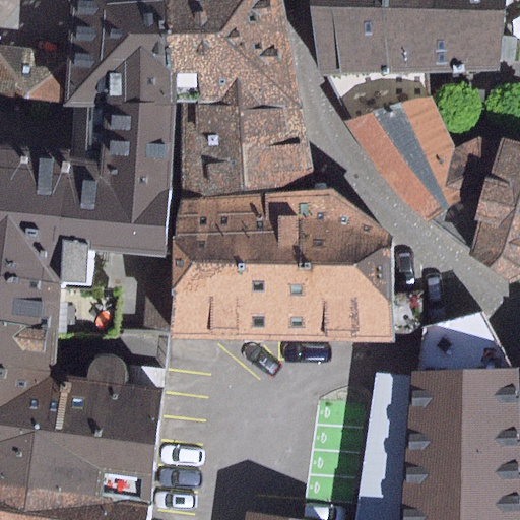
[(176,0),(71,0),(71,52),(71,107),(176,102),(181,103),(176,0)]
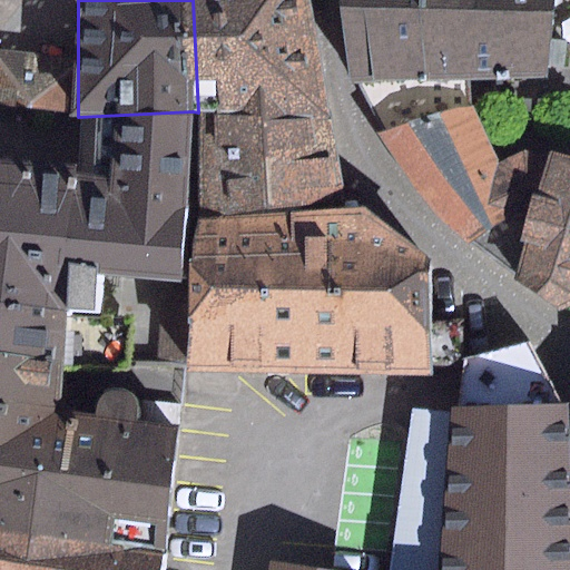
[(307,0),(193,0),(198,112),(330,116),(307,0)]
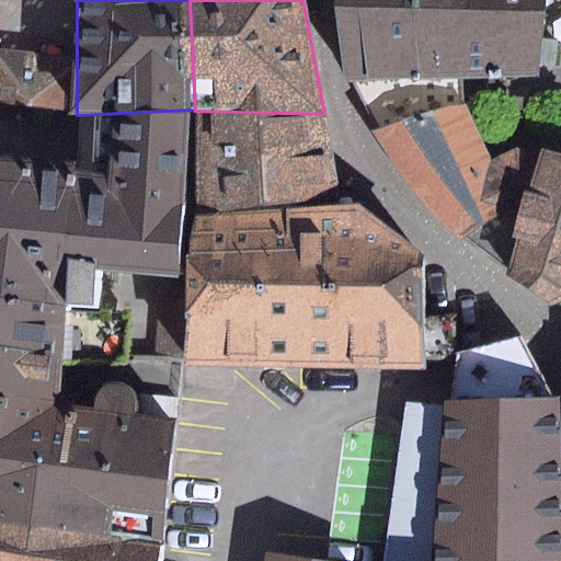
[(549,0),(335,0),(347,82),(355,82),(382,132),(465,105),(461,80),(536,78),(549,0)]
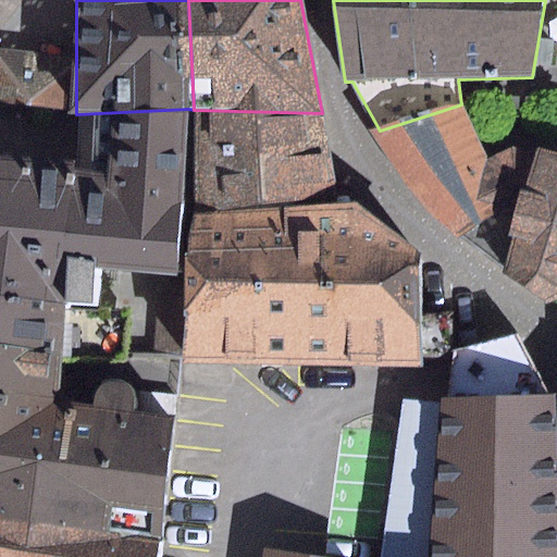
[(0,50),(0,102),(76,114),(76,56),(0,50)]
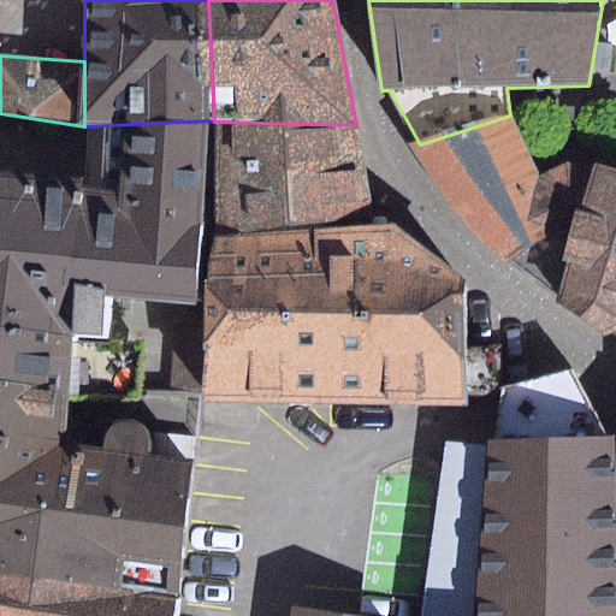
[(0,325),(73,337),(101,337),(105,294),(196,303),(208,120),(84,126),(0,113),(0,325)]
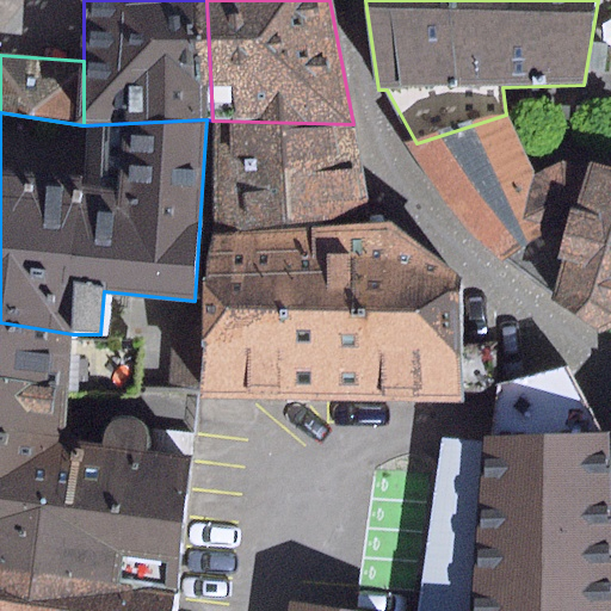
[(417,143),(408,146),(471,235),(504,263),(600,334),(610,327),(610,167),(587,160),(585,167),(562,160),(535,173),(506,115),(417,143)]
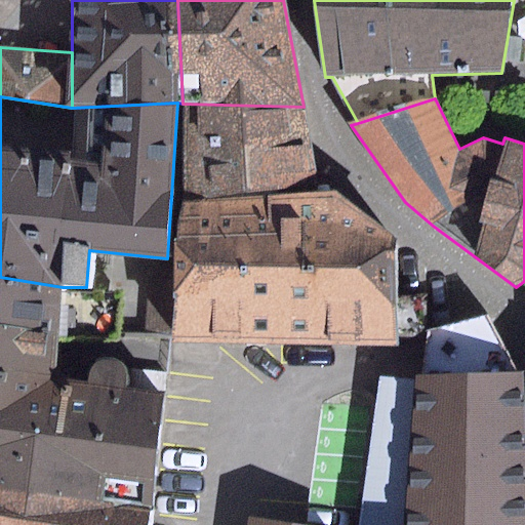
[(334,194),(304,107),(183,104),(177,203),(334,194)]
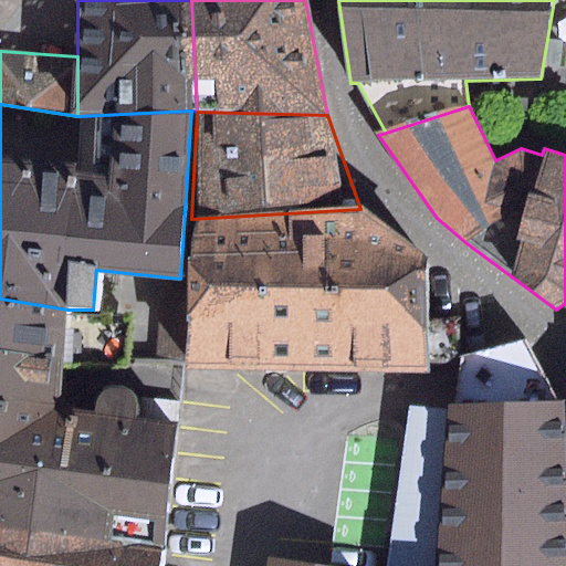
[(427,258),(360,209),(191,219),(187,280),(186,315),(184,359),(184,371),(427,375),(427,258)]
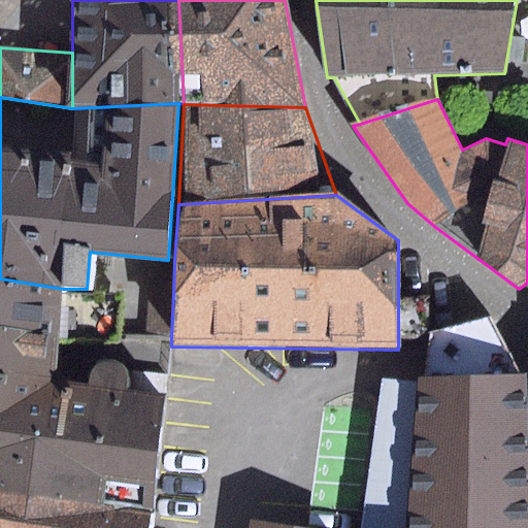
[(0,278),(0,326),(56,335),(63,292),(63,289),(0,278)]
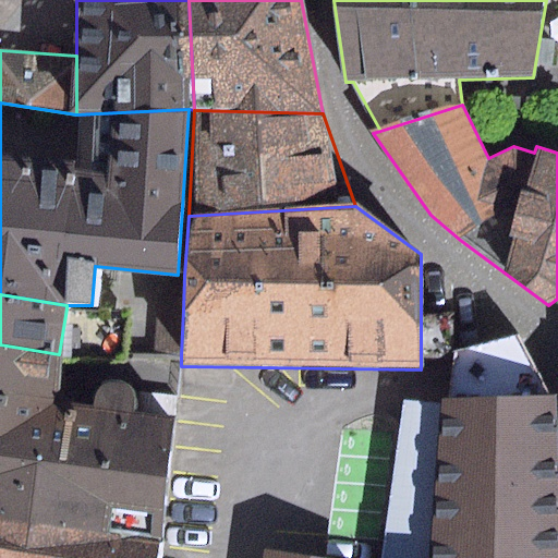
[(155,352),(181,354),(183,311),(157,310),(155,352)]
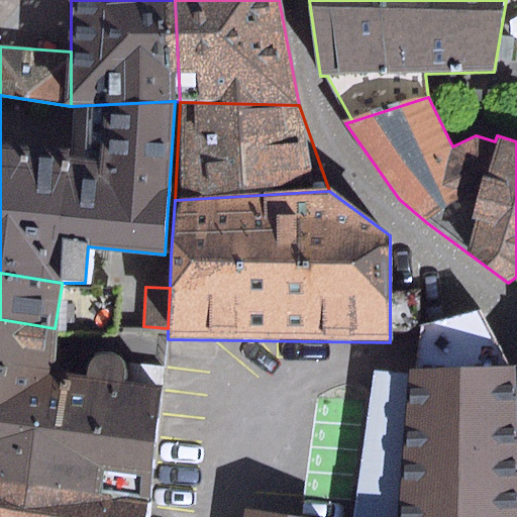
[(144,516),(165,393),(124,386),(125,374),(122,364),(114,353),(104,352),(92,358),(85,367),(85,380),(47,374),(55,328),(0,319),(0,510),(45,516),(144,516)]
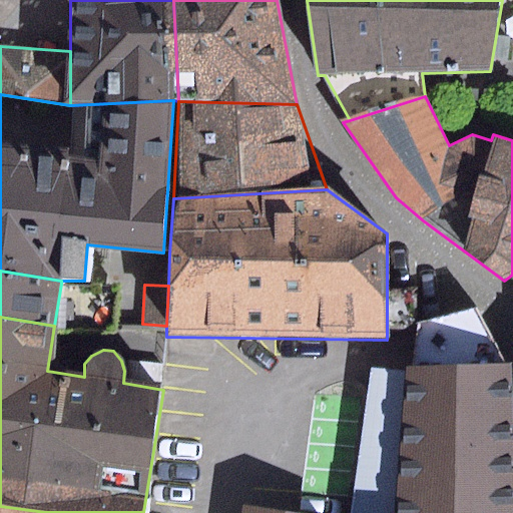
[(512,512),(512,375),(512,363),(372,366),(350,512),(512,512)]
